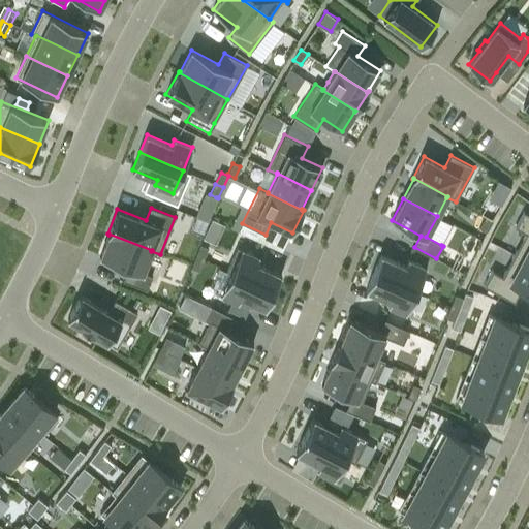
[(525,232),(514,254),(528,261),(528,214),(524,211),(515,227),(525,232)]
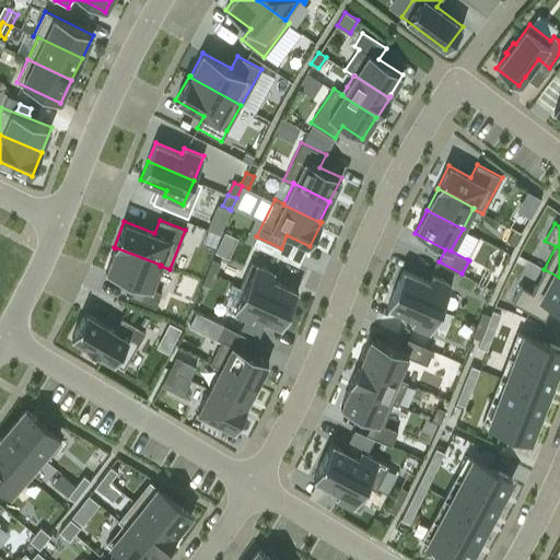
[(514,229),(508,241),(515,245),(522,233),(514,229)]
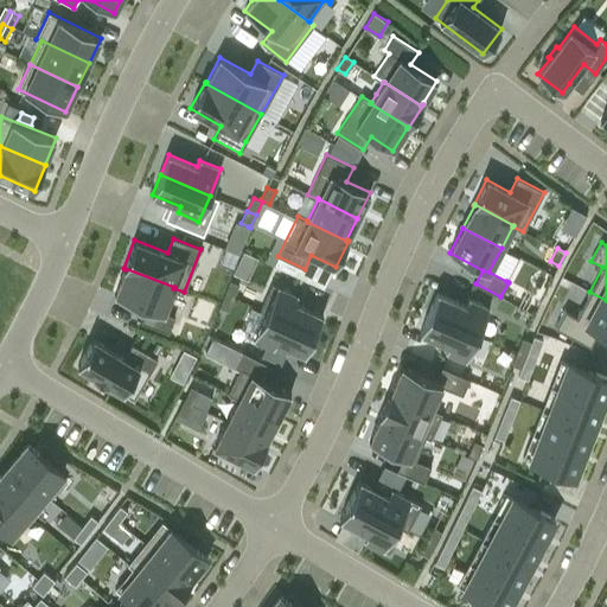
[(235,272),(249,276),(256,255),(242,250),(235,272)]
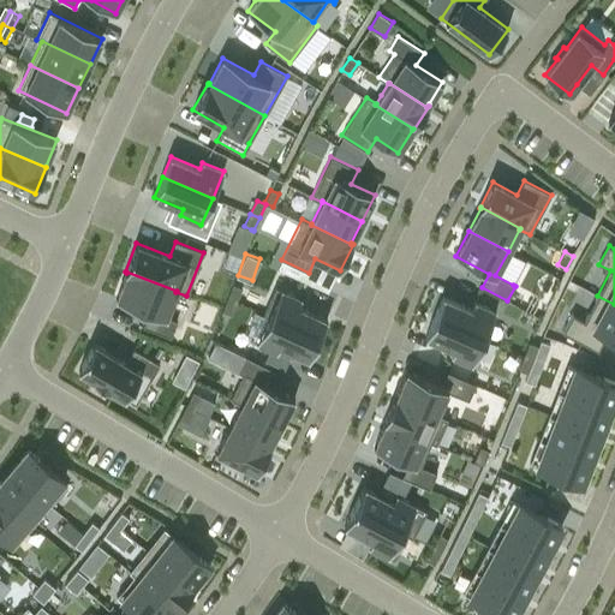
[(126,273),(115,299),(148,311),(143,326),(171,336),(178,318),(167,315),(175,292),(177,291),(126,272),(126,273)]
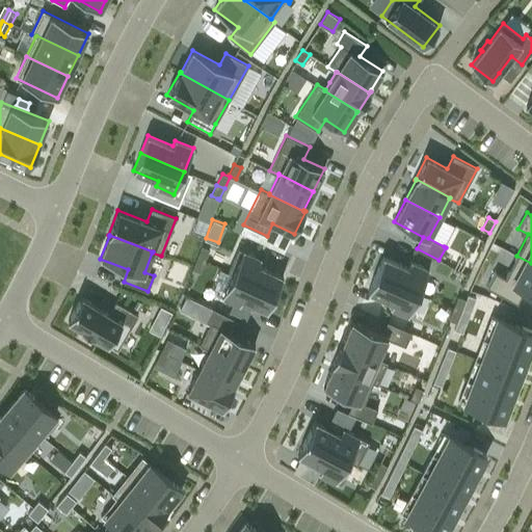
[(202,246),(196,258),(205,261),(209,249),(202,246)]
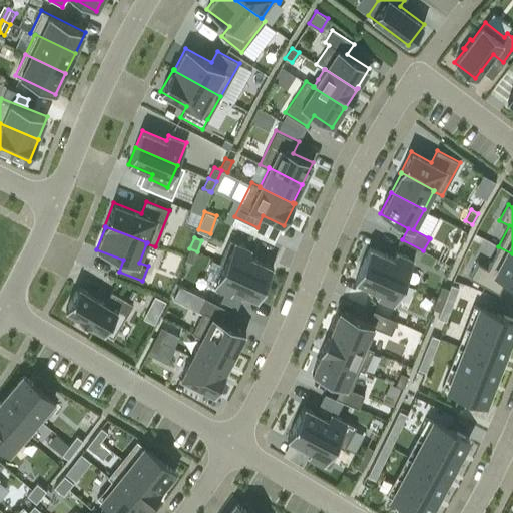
[(229,239),(219,262),(223,264),(266,283),(273,267),(248,255),(251,249),(229,239)]
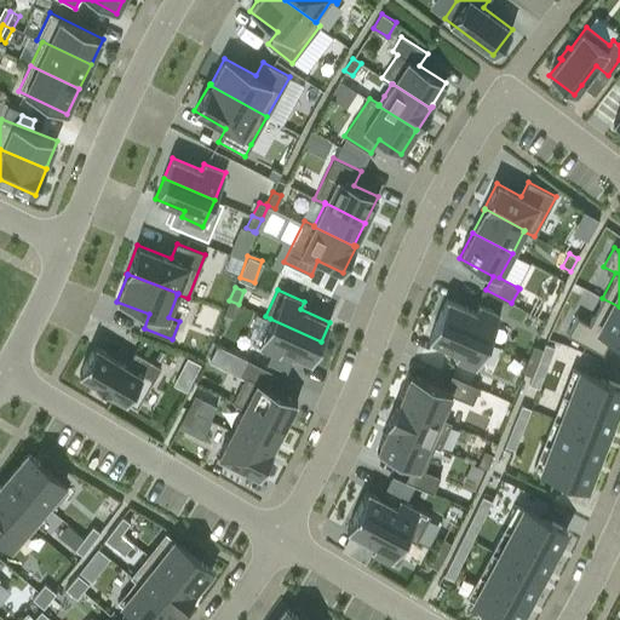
[(447,298),(437,319),(488,340),(500,314),(478,305),(476,311),(447,298)]
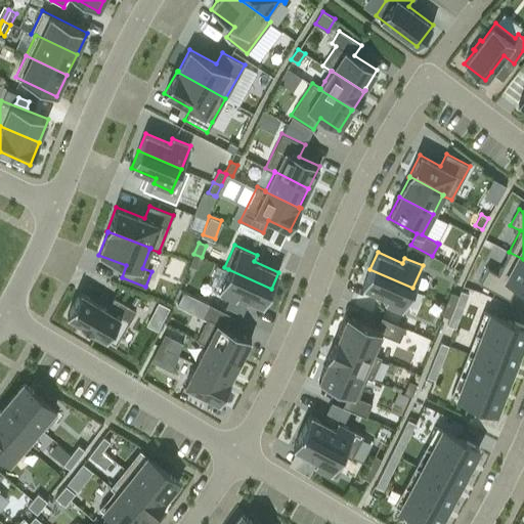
[(487,267),(479,282),(510,300),(517,285),(523,288),(523,259),(509,252),(497,272),(487,267)]
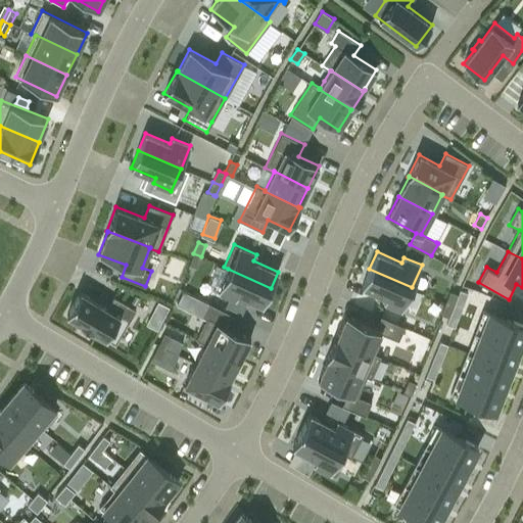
[(193,253),(189,265),(196,268),(201,256),(193,253)]
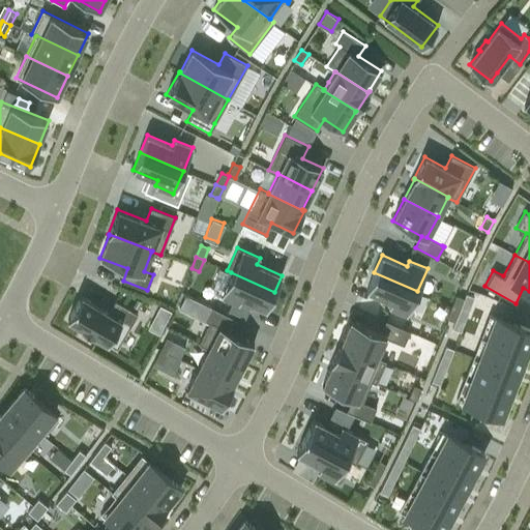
[(231,272),(221,295),(239,303),(241,297),(266,310),(274,292),(231,272)]
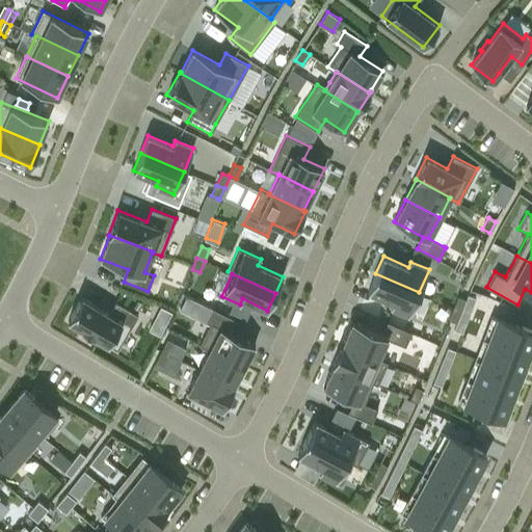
[(375,273),(368,291),(393,301),(391,308),(408,316),(419,292),(375,273)]
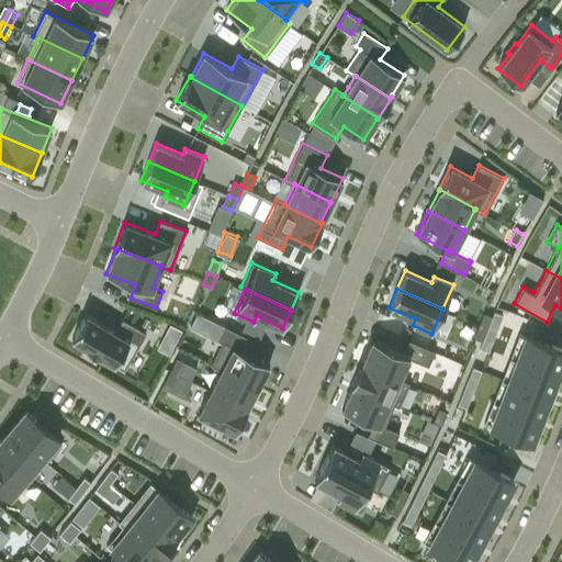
[(492,316),(490,323),(497,326),(502,314),(494,311),(492,316)]
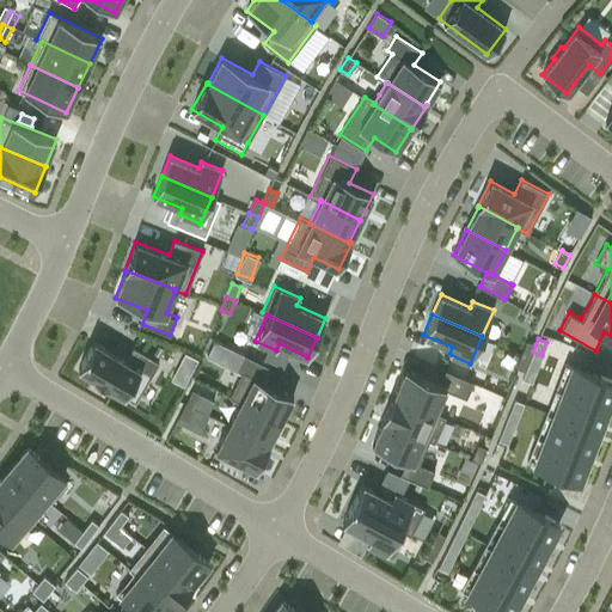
[(526,341),(521,354),(530,357),(531,357),(533,352),(536,344),(534,344),(530,342),(526,341)]
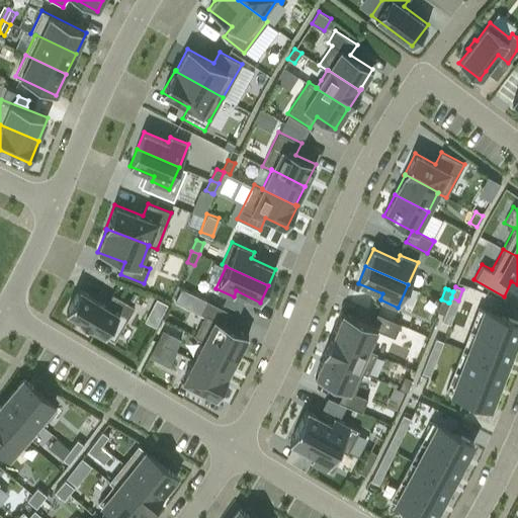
[(80,289),(66,312),(79,320),(78,321),(92,329),(93,328),(114,341),(135,307),(112,293),(105,305),(80,289)]
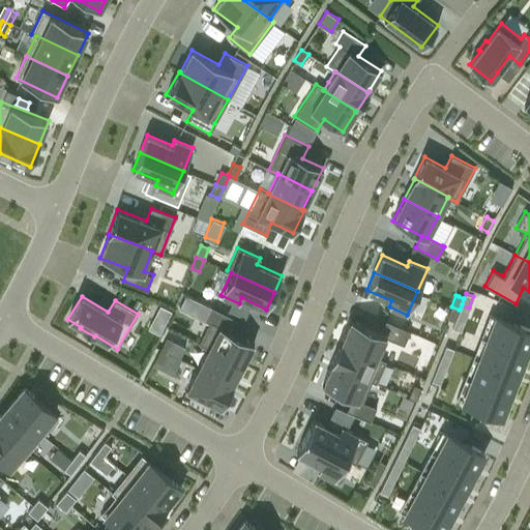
[(245,318),(249,308),(232,300),(228,310),(245,318)]
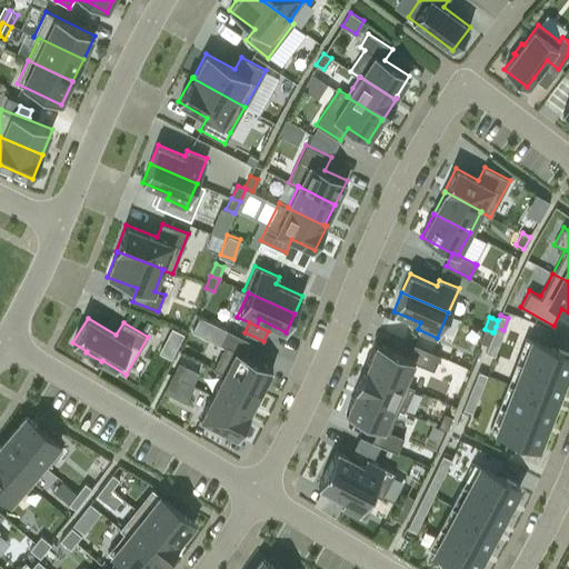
[(493,332),(490,340),(499,343),(503,330),(496,327),(493,332)]
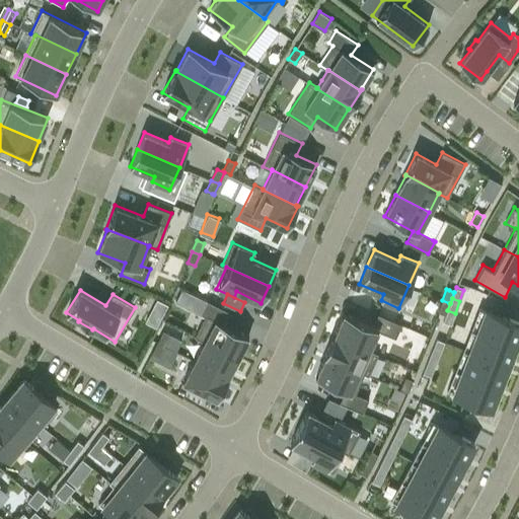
[(157,299),(153,308),(163,313),(167,304),(157,299)]
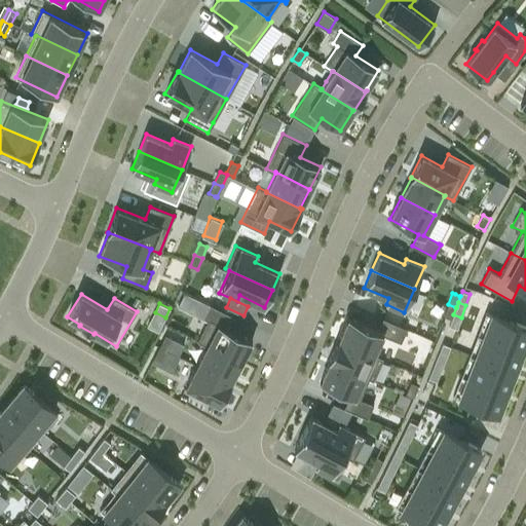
[(448,304),(444,315),(446,316),(451,318),(452,318),(453,314),(456,307),(455,307),(448,304)]
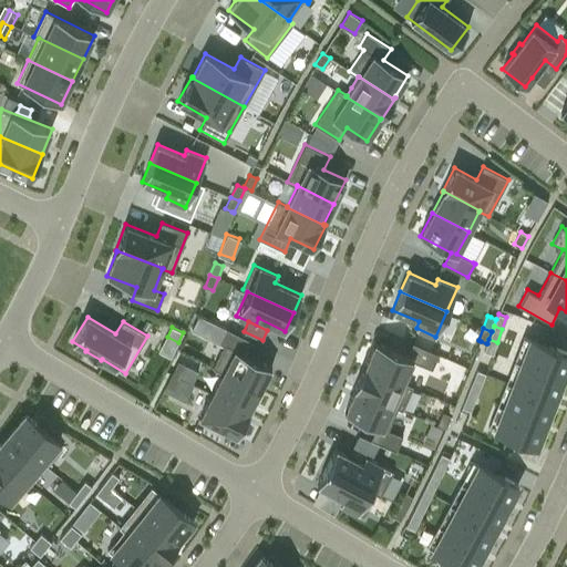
[(224,347),(213,368),(223,373),(223,372),(259,391),(271,367),(245,353),(251,341),(227,329),(219,343),(224,347)]
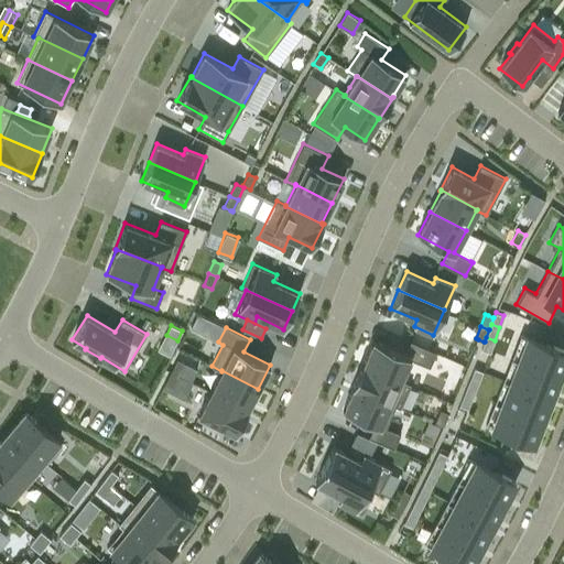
[(527,337),(519,360),(560,376),(563,364),(563,350),(528,336),(527,337)]
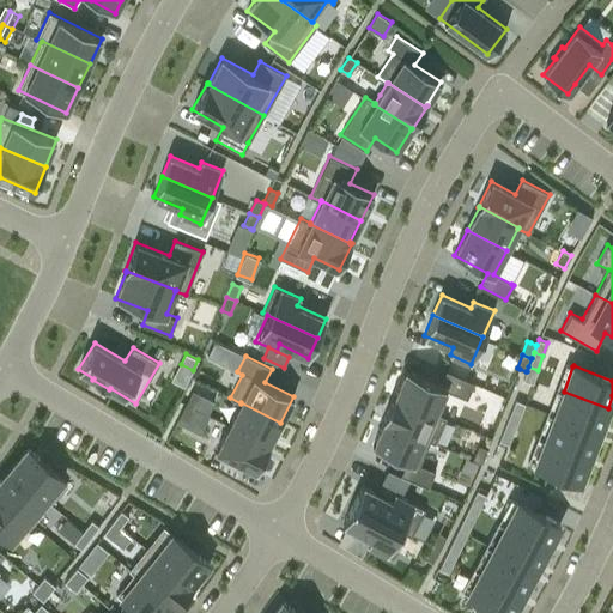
[(527,371),(523,380),(533,383),(538,370),(528,366),(527,371)]
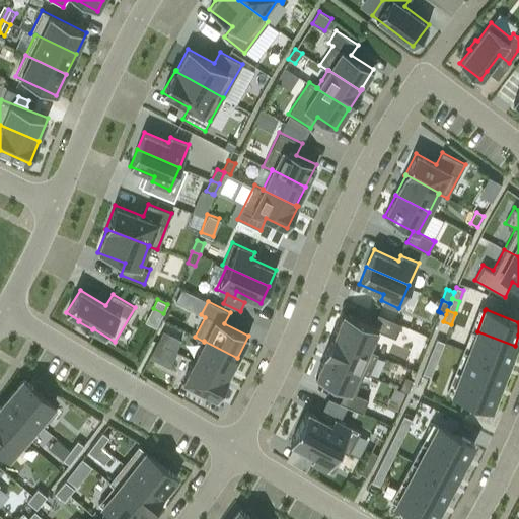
[(335,335),(334,336),(368,351),(377,329),(386,334),(395,338),(401,324),(377,314),(372,326),(344,313),(335,335)]
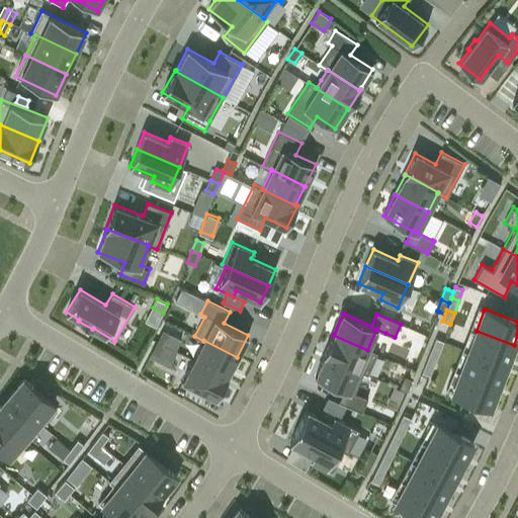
[(422,349),(428,335),(406,325),(400,339),(422,349)]
